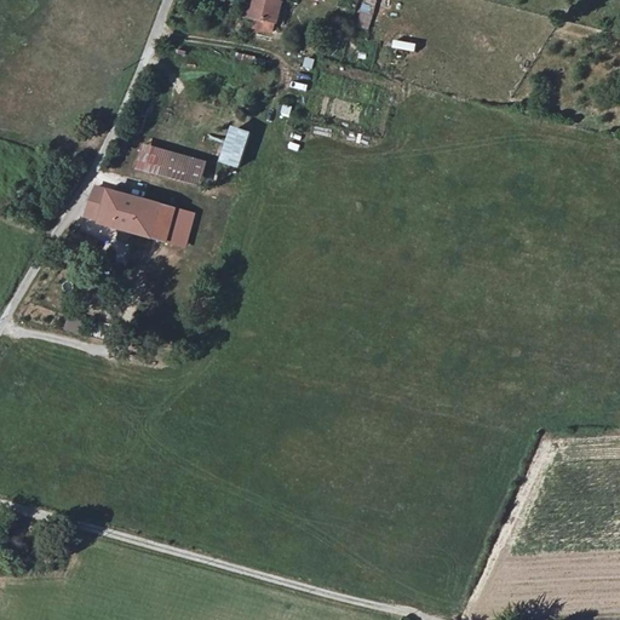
[(246,0),(242,18),(263,23),(268,0),(246,0)]
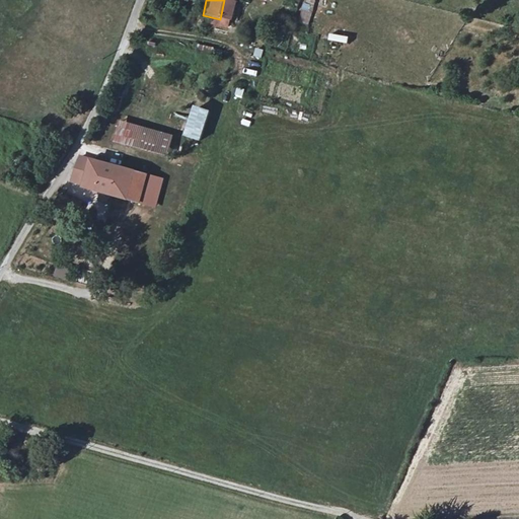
[(310,24),(315,0),(304,0),(299,22),(310,24)]
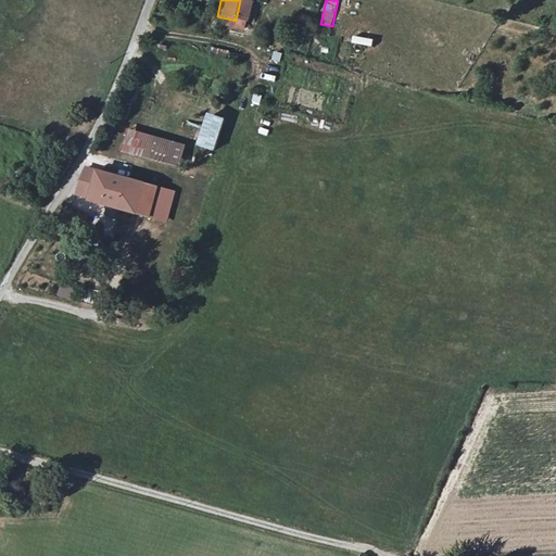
[(353,34),(352,41),(373,46),(374,38),(353,34)]
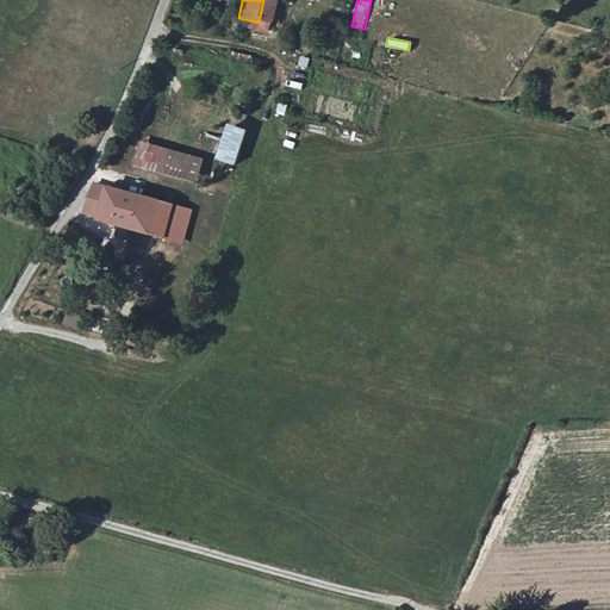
[(234,51),(232,61),(261,64),(261,58),(250,57),(251,54),(234,51)]
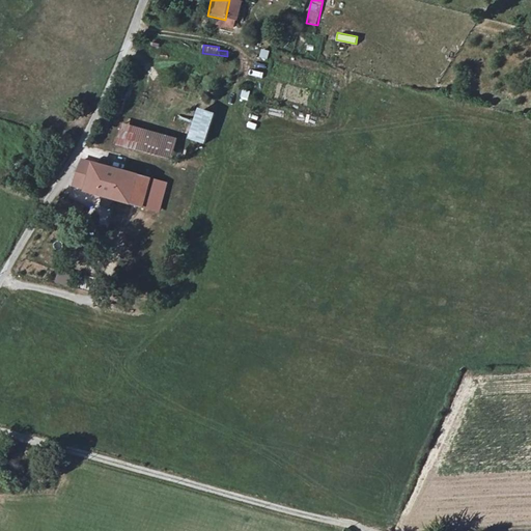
[(261,48),(259,58),(268,59),(269,50),(261,48)]
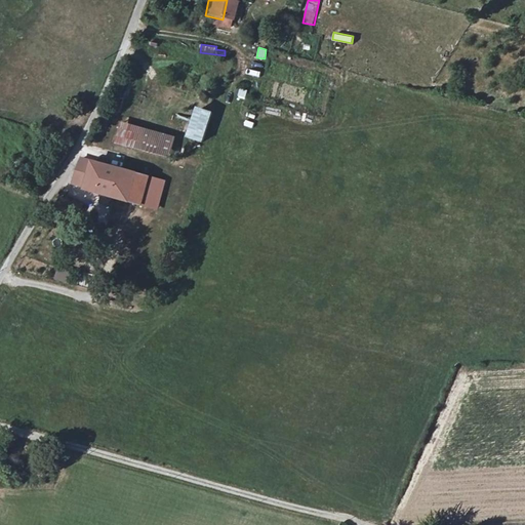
[(240,87),(238,95),(246,97),(248,88),(240,87)]
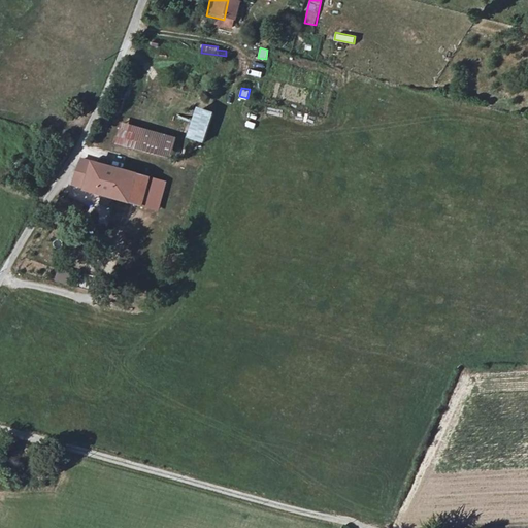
[(170,159),(177,136),(121,120),(113,141),(170,159)]
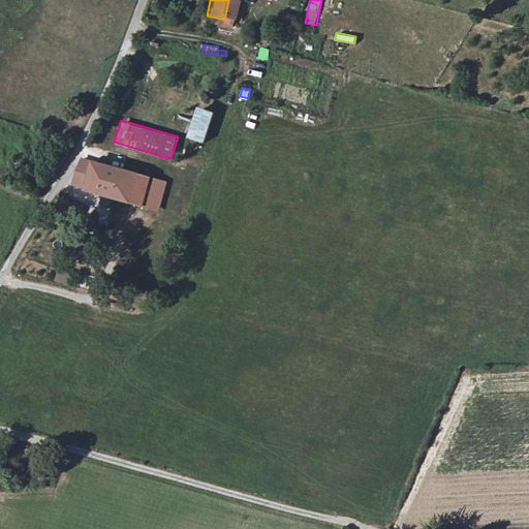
[(81,193),(141,210),(149,182),(79,162),(72,180),(85,183),(81,193)]
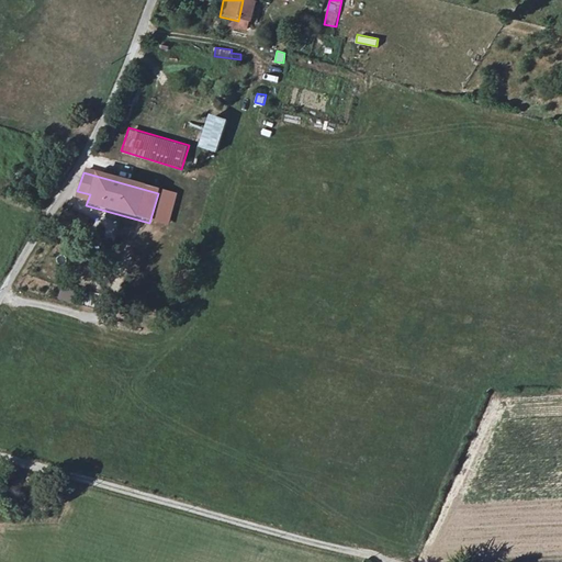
[(158,193),(149,223),(165,227),(175,198),(158,193)]
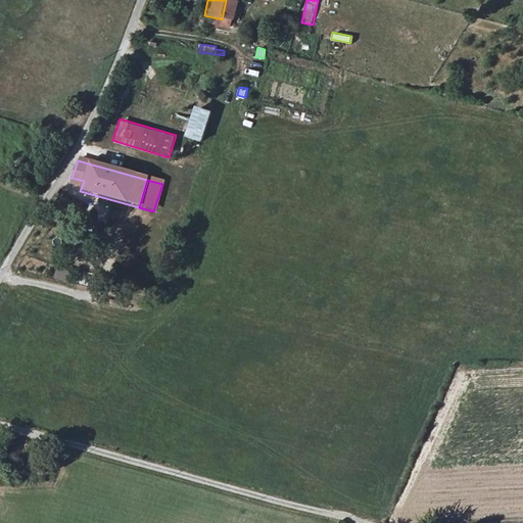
[(58,270),(56,278),(66,280),(68,273),(58,270)]
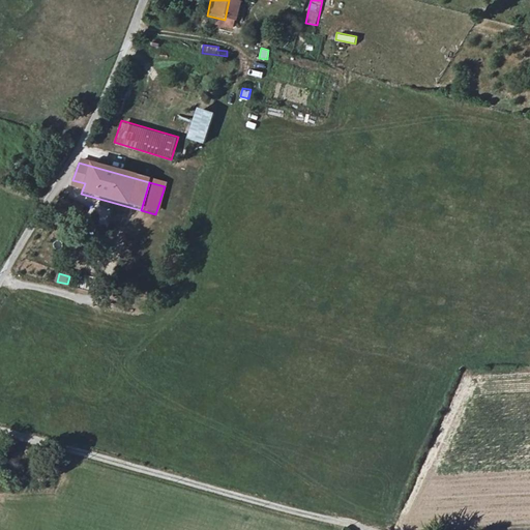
[(80,287),(89,289),(91,277),(82,275),(80,287)]
